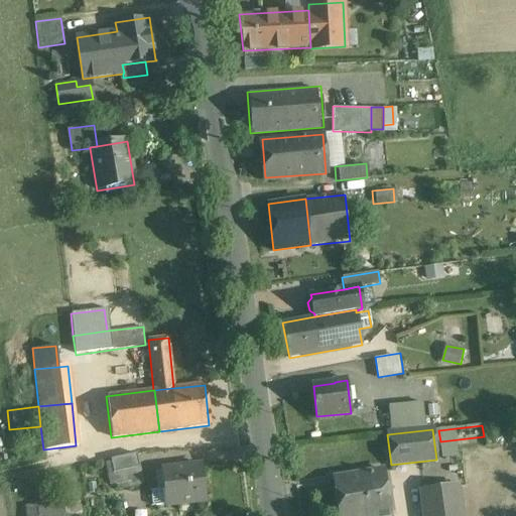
[(136,454),(111,460),(113,474),(139,468),(136,454)]
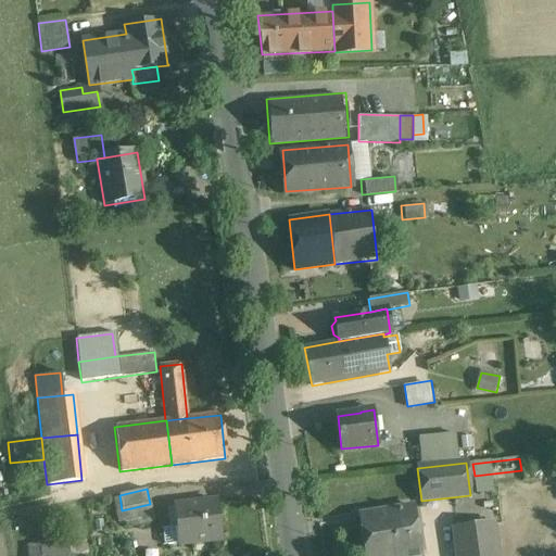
[(217,501),(174,506),(176,528),(165,529),(163,532),(164,543),(167,546),(222,540),(217,501)]
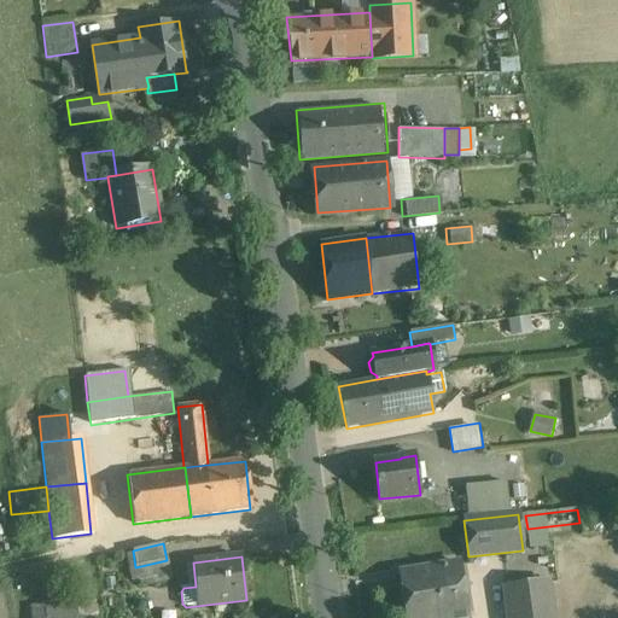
[(167,560),(135,567),(140,587),(172,581),(167,560)]
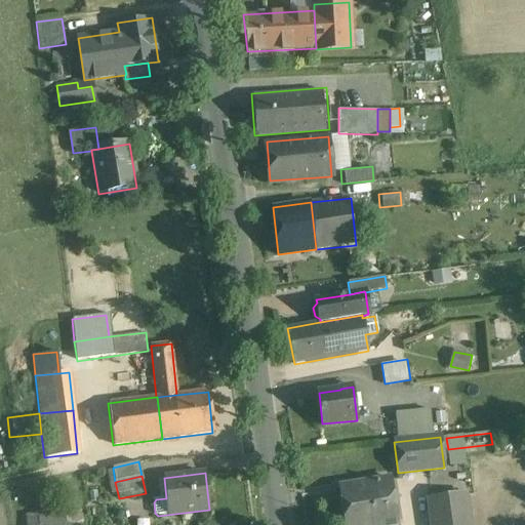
[(389,479),(339,487),(345,524),(393,524),(396,524),(389,479)]
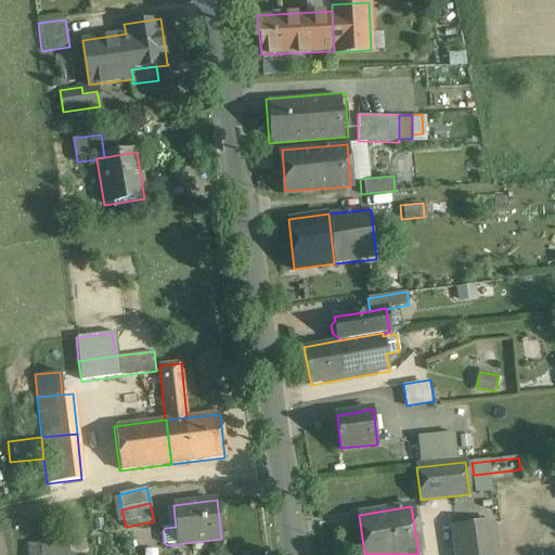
[(494,554),(490,523),(454,528),(457,554),(494,554)]
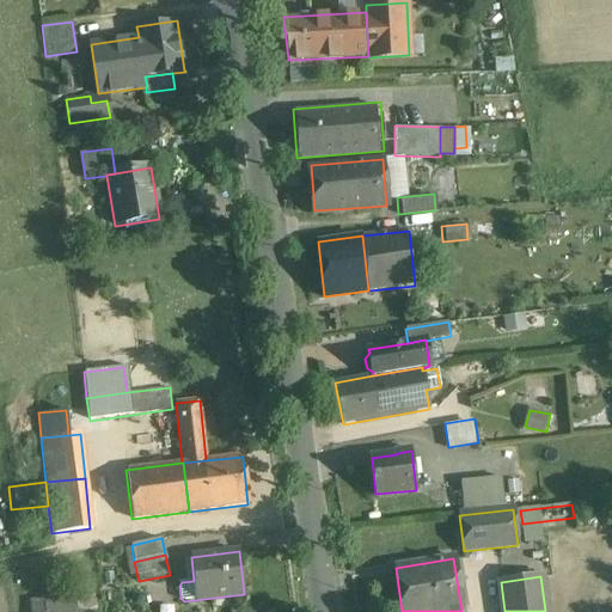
[(72,611),(69,594),(42,598),(43,611),(72,611)]
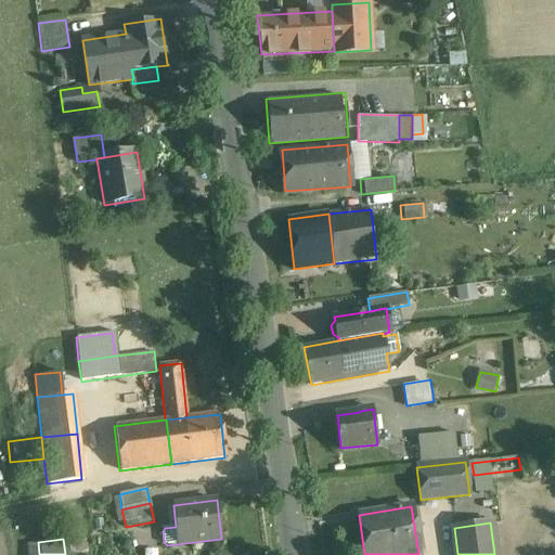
[(39,554),(38,542),(22,543),(23,554),(39,554)]
